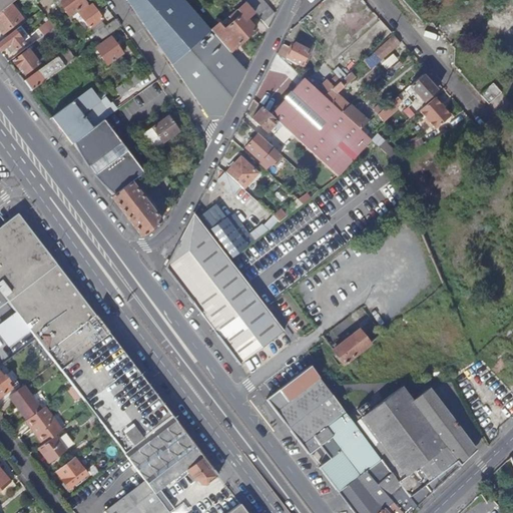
[(0,0),(0,11),(10,4),(14,0),(0,0)]
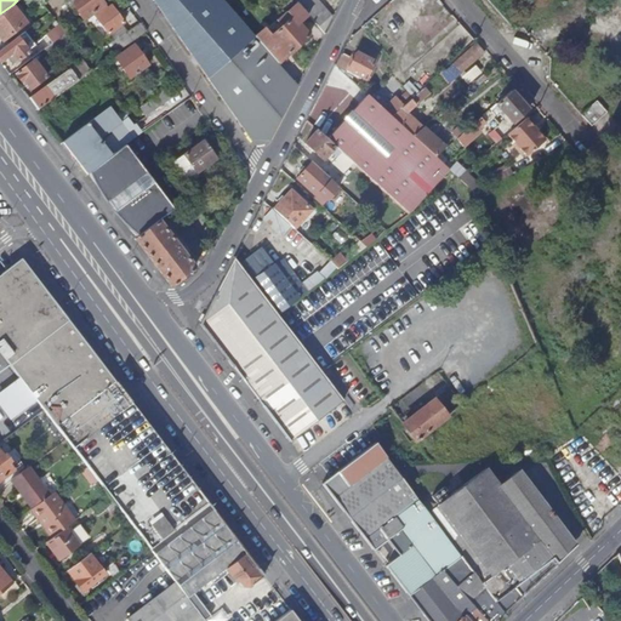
[(84,21),(92,13),(104,5),(100,0),(68,0),(68,1),(84,21)]
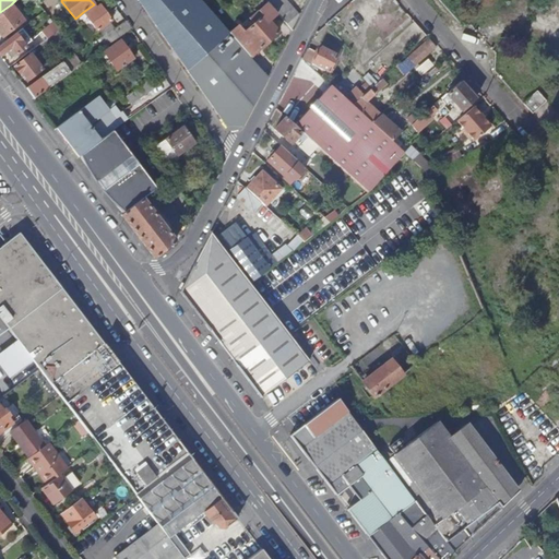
[(241,128),(268,76),(200,0),(137,0),(209,100),(227,128),(241,128)]
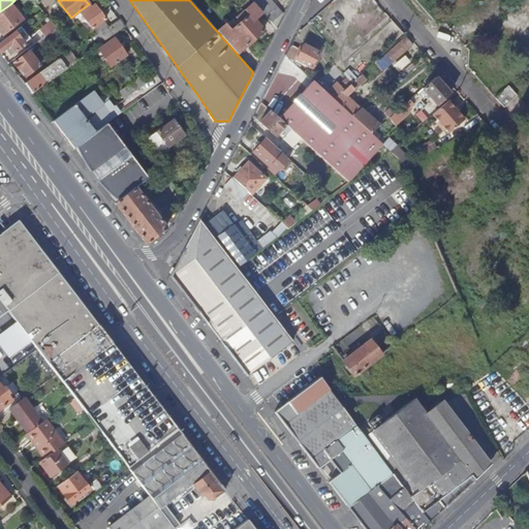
[(276,28),(283,16),(270,0),(250,0),(254,4),(262,13),(276,29),(276,28)]
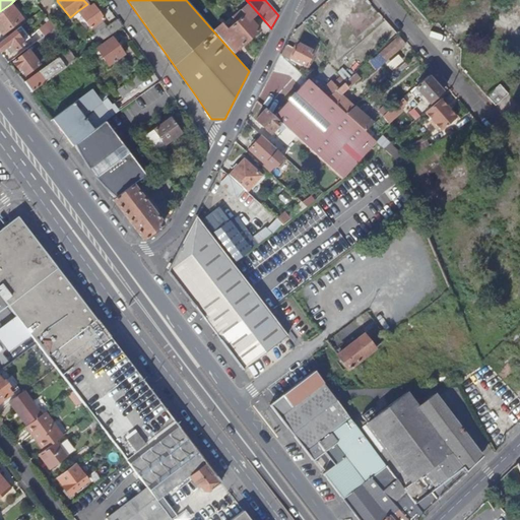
[(10,4),(0,11),(0,30),(3,34),(10,28),(21,19),(10,4)]
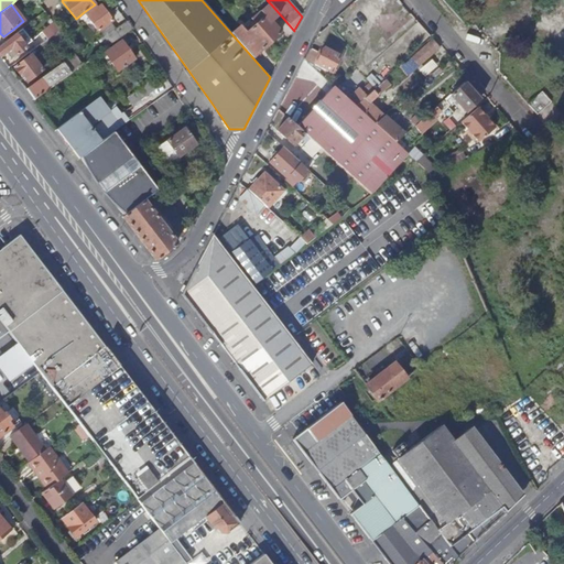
[(95,4),(84,12),(98,31),(112,21),(100,6),(97,8),(95,4)]
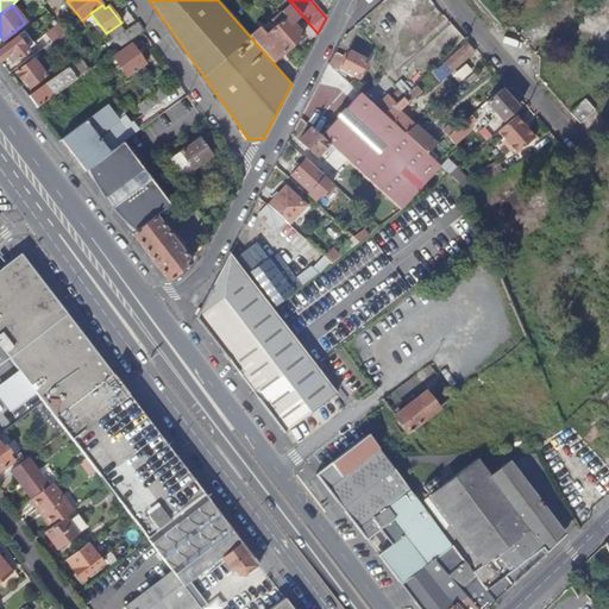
[(276,26),(292,45),(301,37),(293,27),(295,25),(293,23),(302,16),(293,5),(281,14),(284,19),(276,26)]
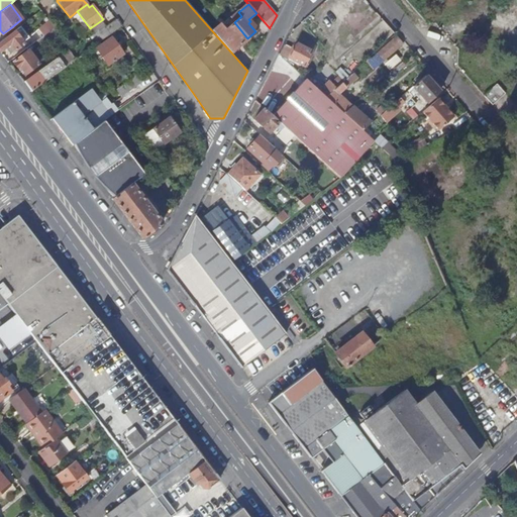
[(60,24),(65,29),(74,22),(70,17),(60,24)]
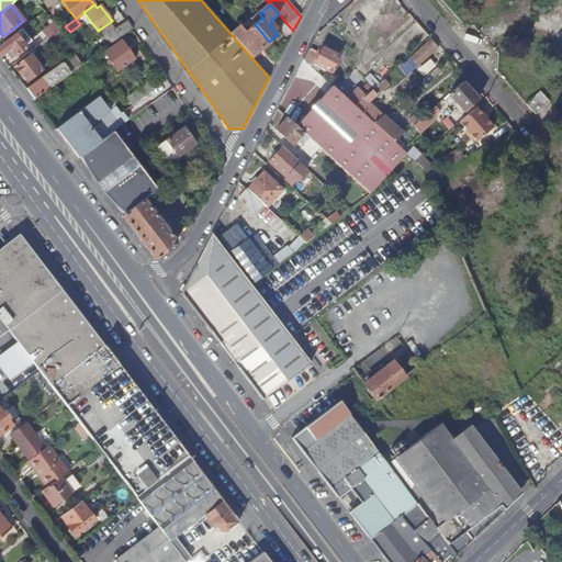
[(255,24),(250,19),(245,23),(249,29),(255,24)]
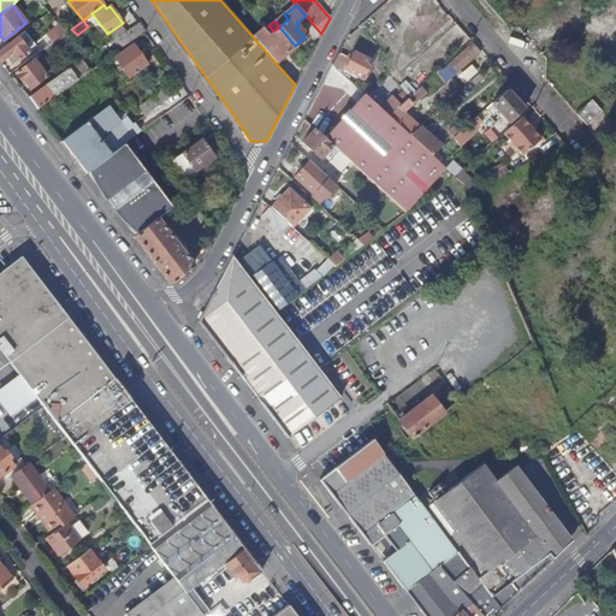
[(16,37),(29,28),(25,23),(12,34),(16,37)]
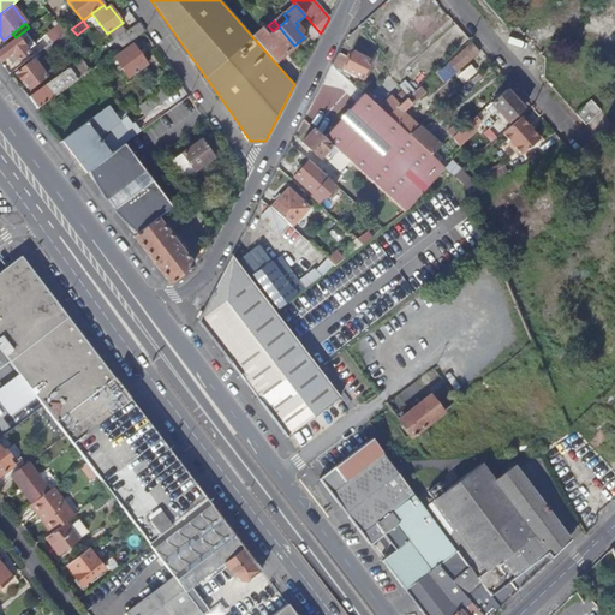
[(129,30),(123,23),(107,34),(112,41),(123,34),(129,30)]
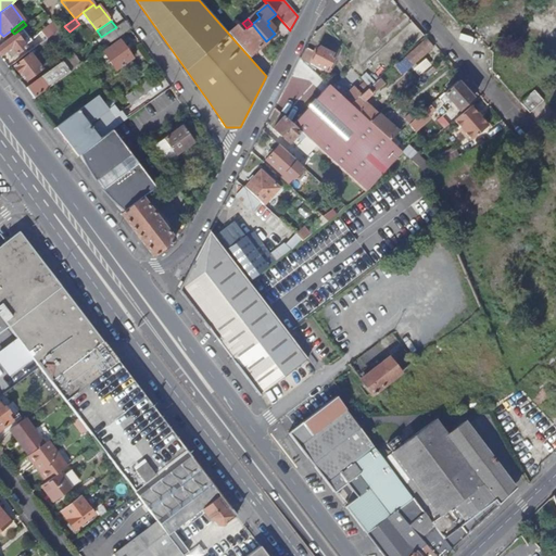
[(125,22),(125,21),(116,27),(111,30),(101,37),(105,47),(129,29),(130,29),(130,28),(125,22)]
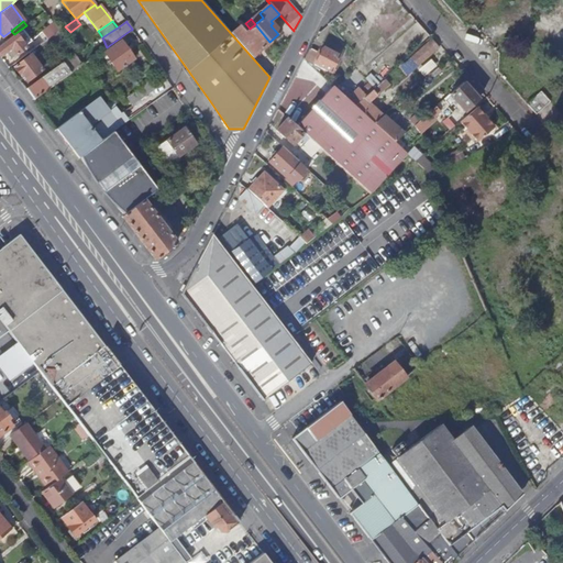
[(48,39),(59,31),(54,23),(43,32),(48,39)]
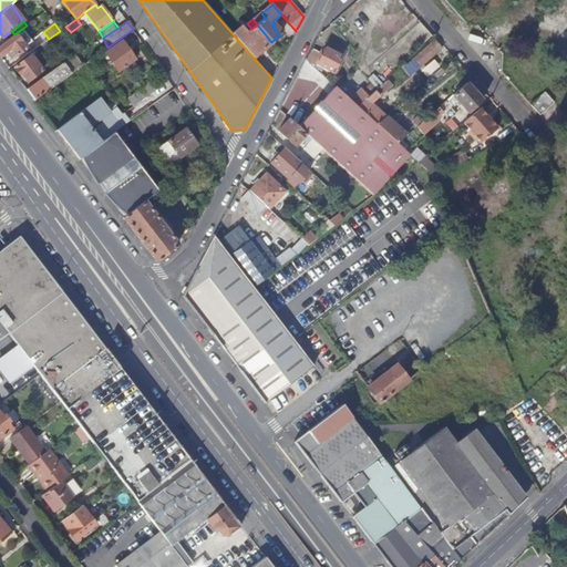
[(271,42),(257,24),(251,29),(247,33),(263,50),(271,42)]
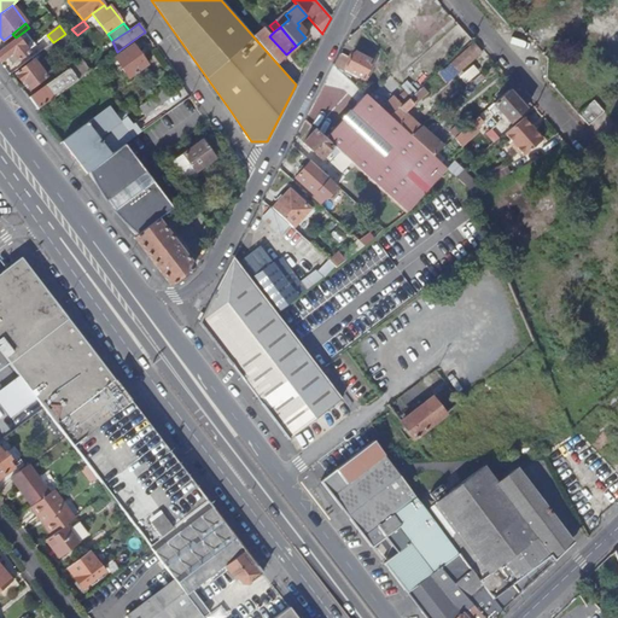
[(0,60),(0,62),(1,63),(12,54),(18,60),(28,52),(27,51),(17,39),(16,38),(0,50),(0,60)]
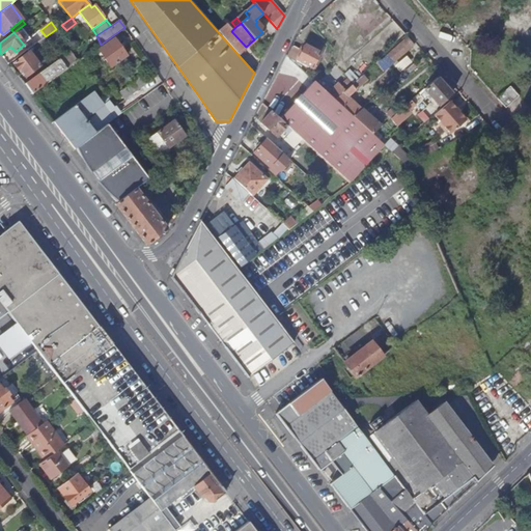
[(414,44),(407,35),(381,58),(385,63),(388,67),(414,44)]
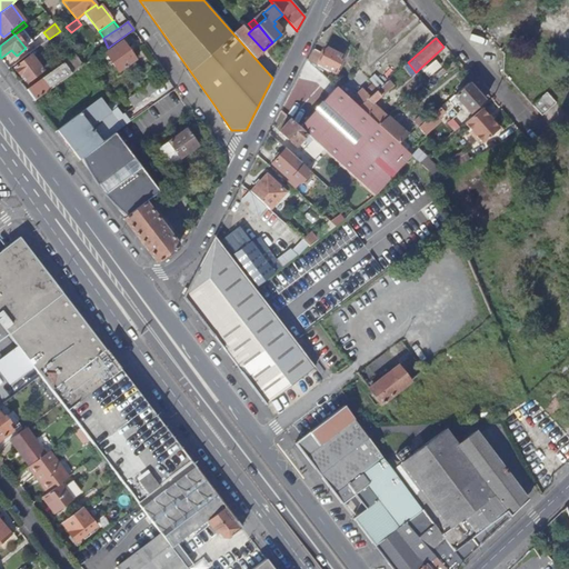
[(106,53),(119,72),(136,60),(122,41),(106,53)]
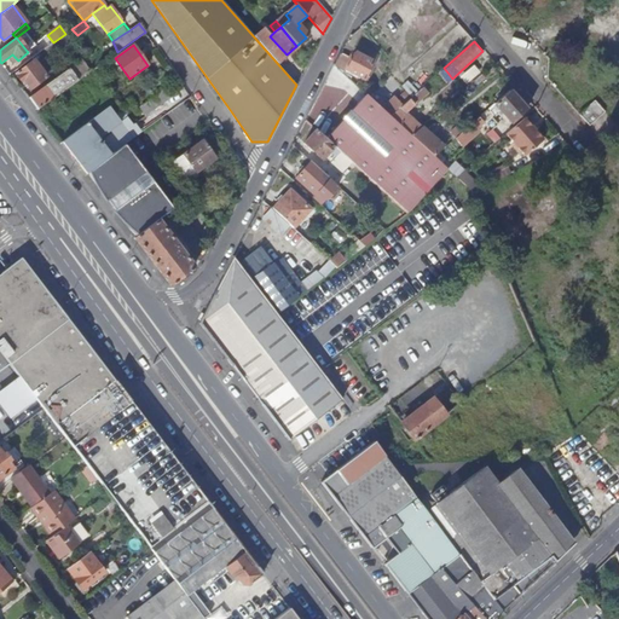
[(346,69),(366,81),(369,77),(365,75),(372,62),(354,52),(346,69)]
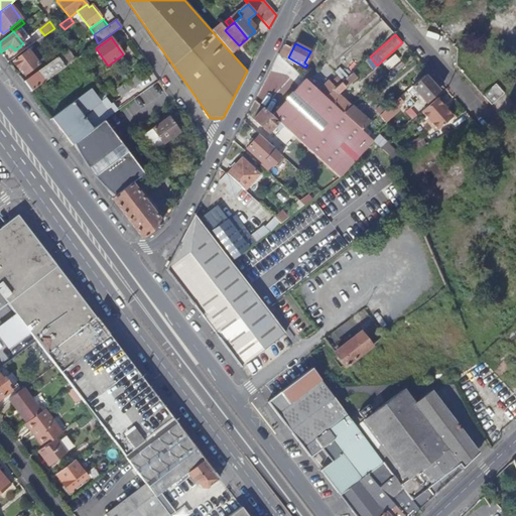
[(284,44),(278,54),(285,57),(290,48),(284,44)]
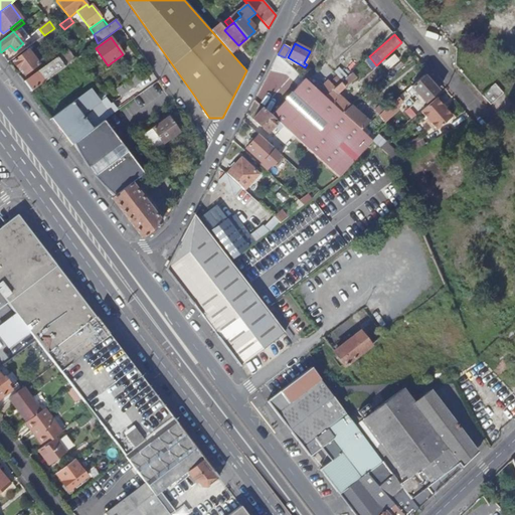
[(21,67),(25,73),(38,62),(27,49),(12,61),(19,69),(21,67)]
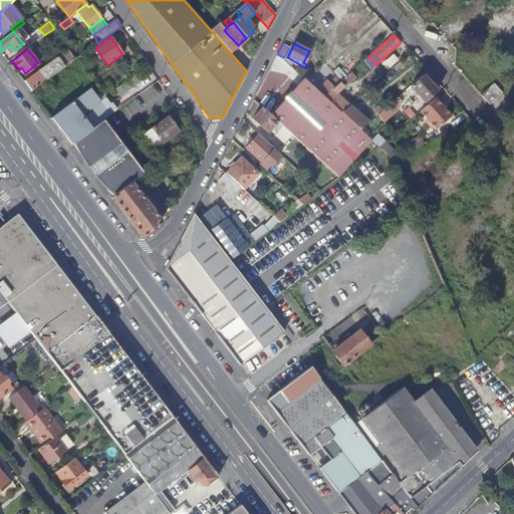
[(82,54),(77,58),(80,62),(86,58),(82,54)]
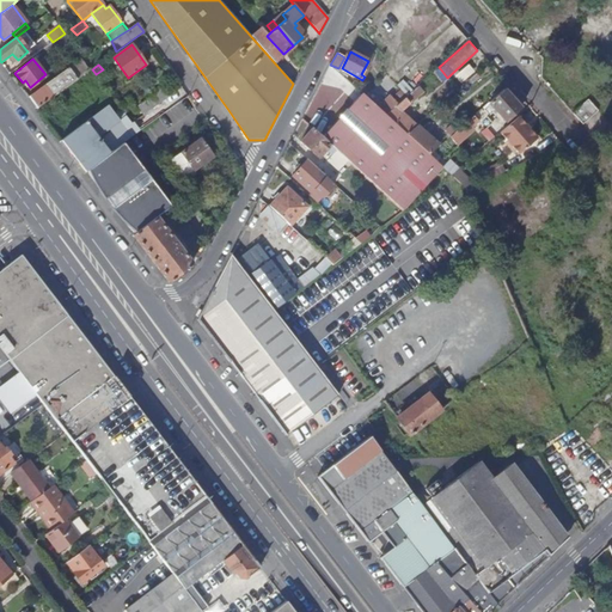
[(407,96),(405,98),(410,103),(418,95),(420,96),(435,84),(434,81),(444,73),(439,67),(407,96)]
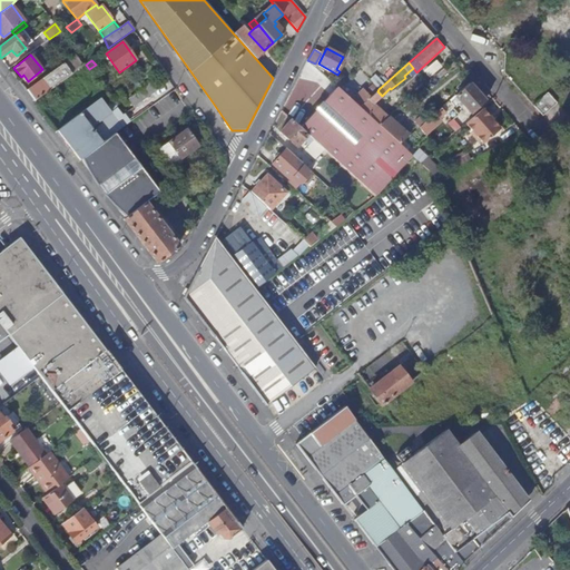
[(26,90),(35,101),(49,90),(48,90),(53,86),(51,84),(47,87),(41,79),(26,90)]
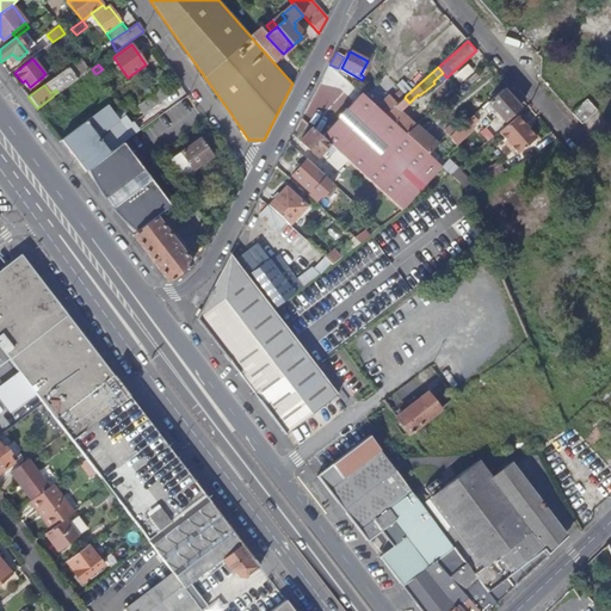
[(501,90),(487,102),(505,122),(519,109),(501,90)]
